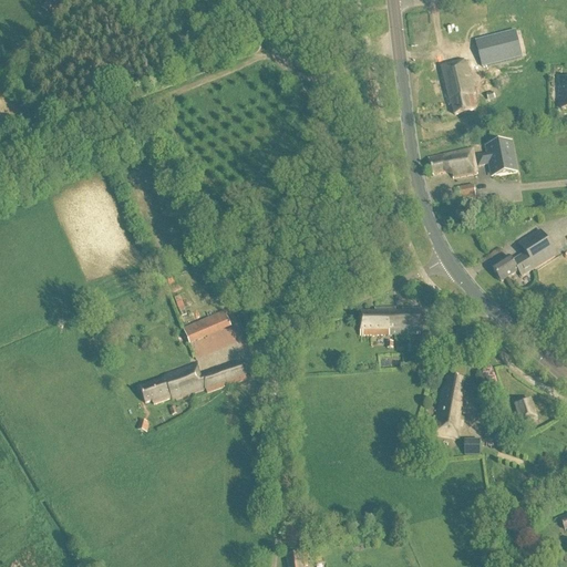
[(50,0),(41,10),(49,17),(63,0),(50,0)]
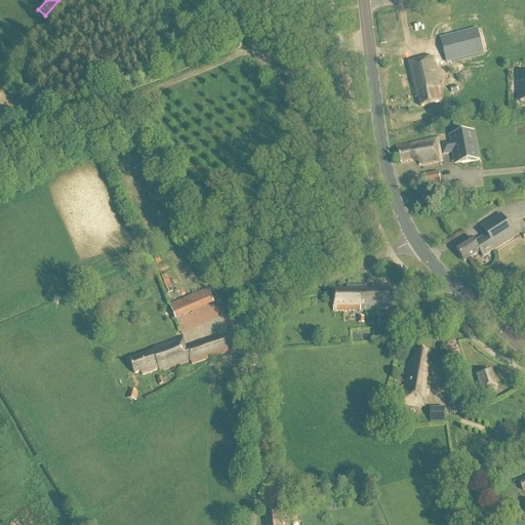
[(446,64),(483,54),(477,30),(440,39),(446,64)]
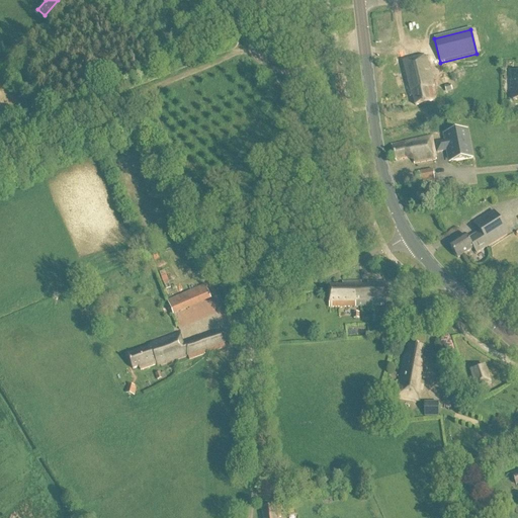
[(434,88),(426,57),(402,64),(409,98),(413,97),(415,107),(435,102),(432,88),(434,88)]
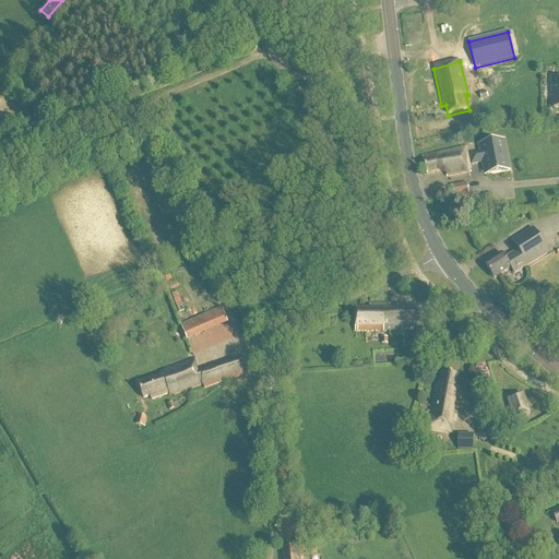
[(510,171),(509,167),(504,141),(478,146),(479,154),(470,155),(470,157),(467,157),(466,149),(436,154),(436,155),(423,157),(425,176),(437,173),(445,176),(447,179),(471,174),(468,162),(471,161),(472,166),(482,164),(485,177),(510,171)]
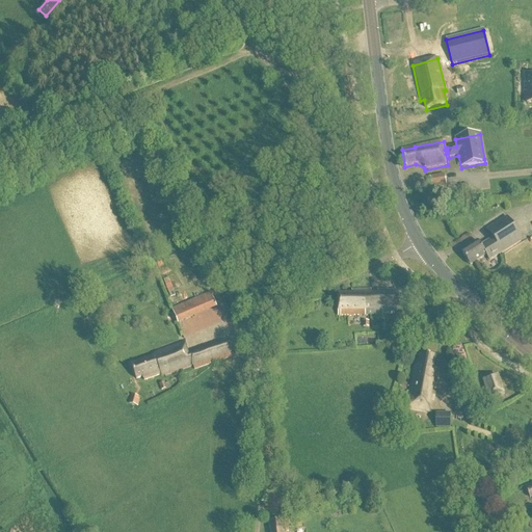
[(447,187),(445,176),(430,178),(432,189),(447,187)]
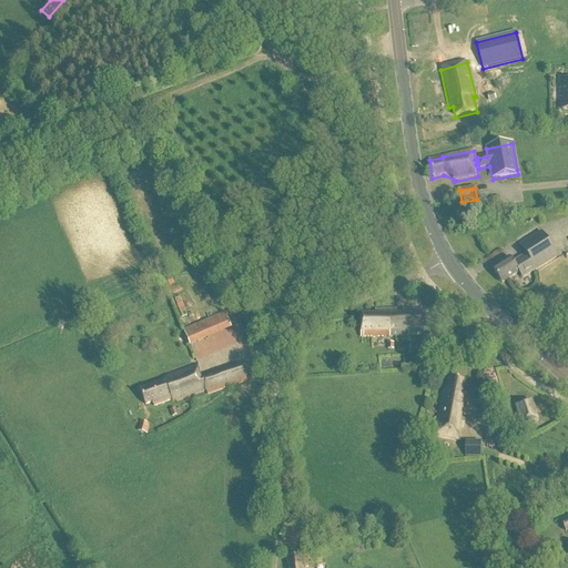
[(526,256),(513,264),(509,260),(492,271),(500,285),(518,274),(523,281),(537,272),(536,271),(557,259),(541,233),(520,246),(526,256)]
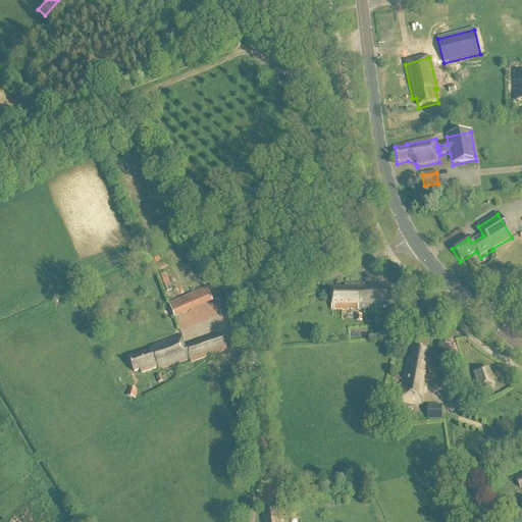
[(290,266),(286,250),(279,251),(281,267),(290,266)]
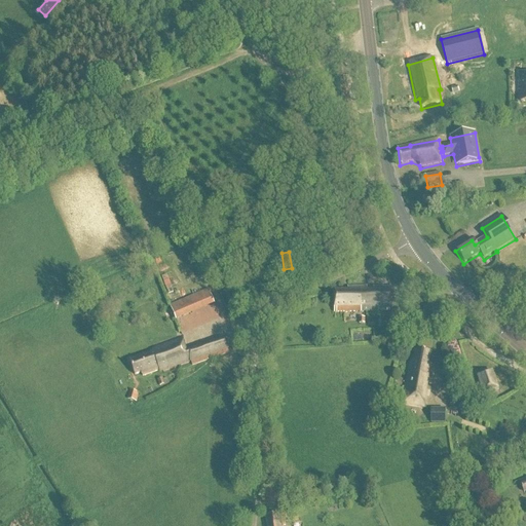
[(170,274),(164,275),(167,288),(173,287),(170,274)]
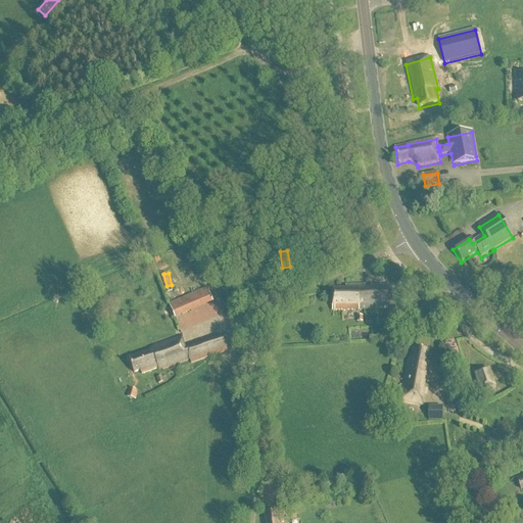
[(365,285),(344,285),(344,289),(333,289),(333,312),(396,310),(395,286),(388,286),(380,287),(380,286),(371,286),(371,288),(365,288),(365,285)]
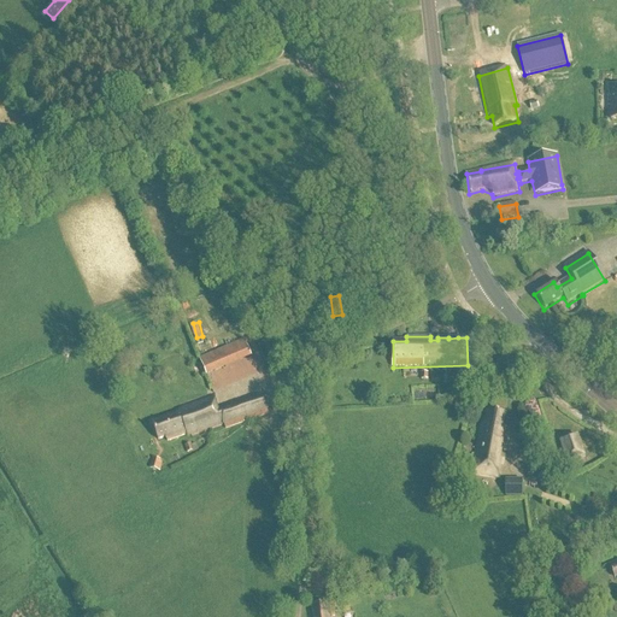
[(244,341),(199,360),(205,376),(251,357),(244,341)]
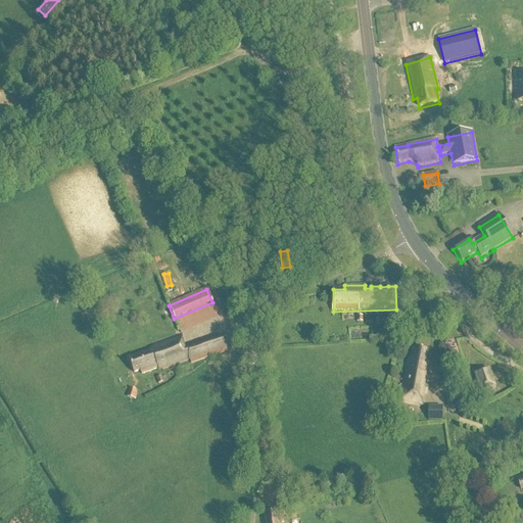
[(182,338),(152,349),(152,351),(130,360),(133,373),(139,371),(140,375),(158,369),(158,371),(189,361),(191,365),(206,360),(206,359),(210,357),(210,358),(227,351),(226,349),(226,348),(223,338),(185,350),(182,338)]
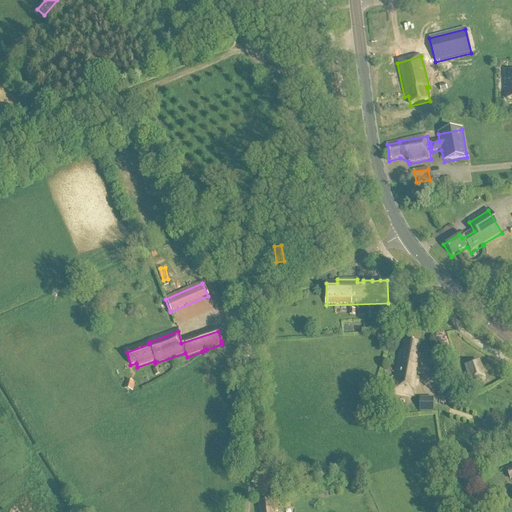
[(417,356),(420,345),(403,342),(400,353),(399,353),(391,393),(413,397),(415,388),(416,388),(418,382),(413,381),(415,374),(419,375),(421,357),(417,356)]
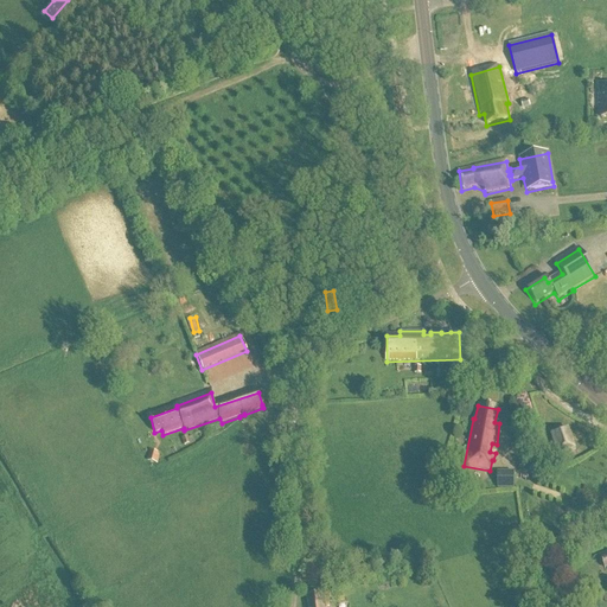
[(549,435),(558,459),(560,462),(577,455),(576,451),(567,429),(549,435)]
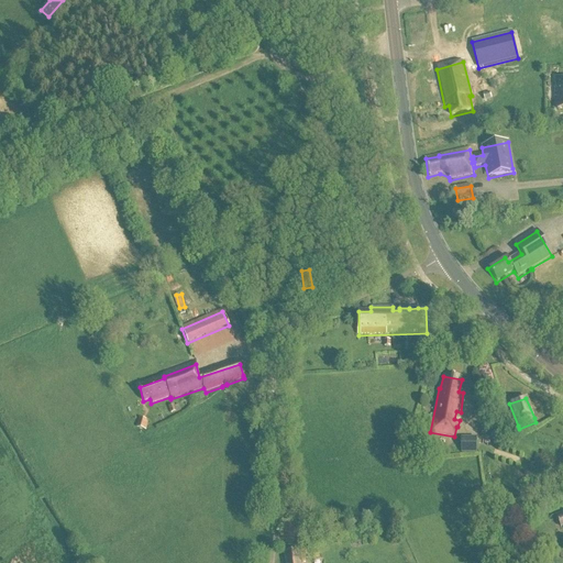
[(138,419),(135,428),(145,430),(146,421),(138,419)]
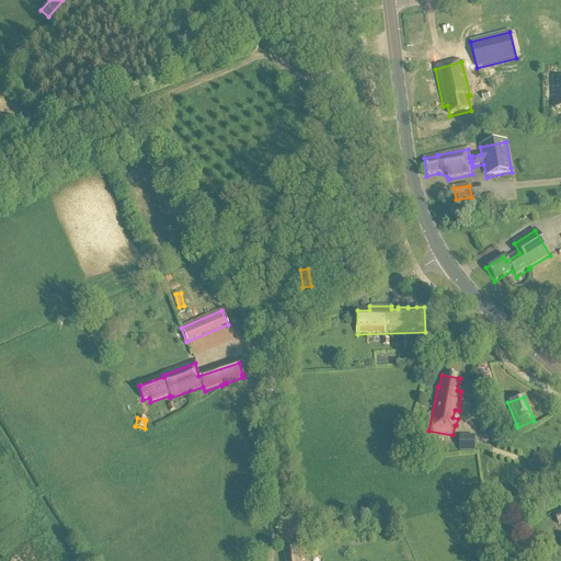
[(489,437),(501,437),(500,427),(489,427),(489,437)]
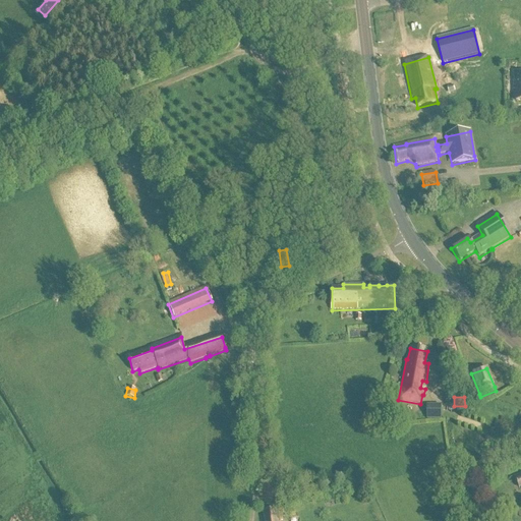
[(429,418),(444,418),(444,404),(429,404),(429,418)]
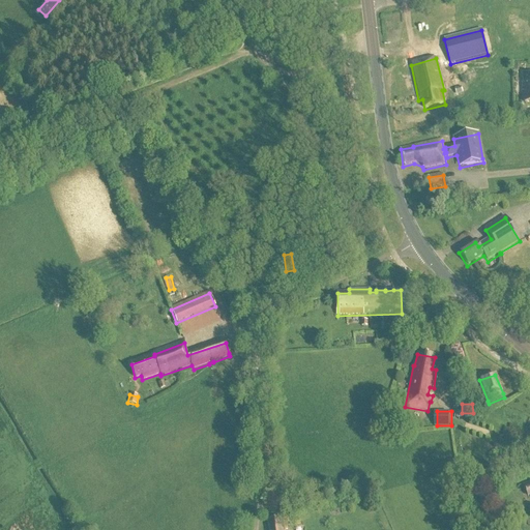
[(287,529),(286,519),(268,522),(269,529),(287,529)]
